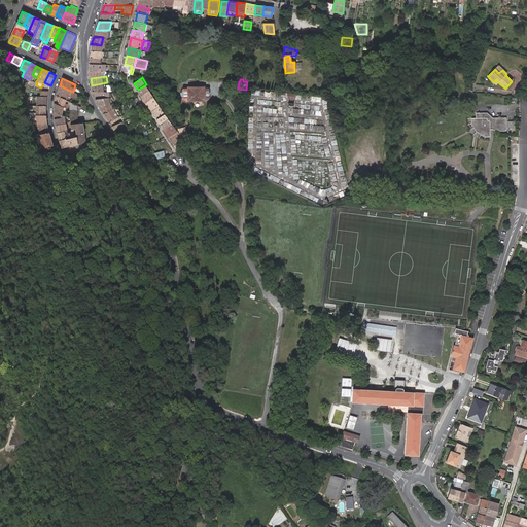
[(107,82),(92,85),(93,91),(93,92),(108,89),(107,82)]
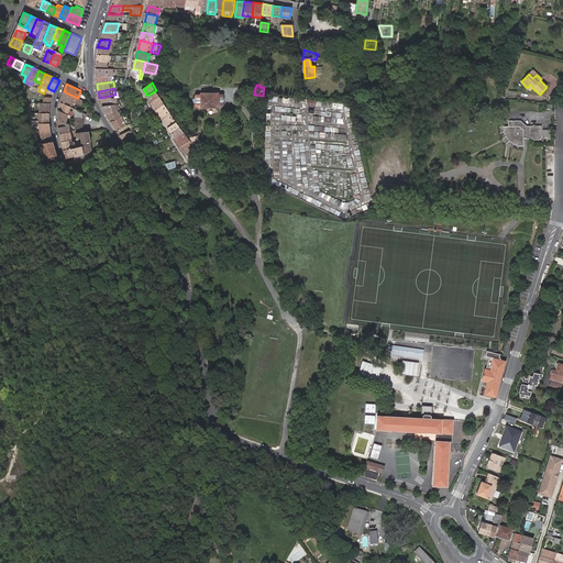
[(161,96),(156,90),(147,96),(151,102),(161,96)]
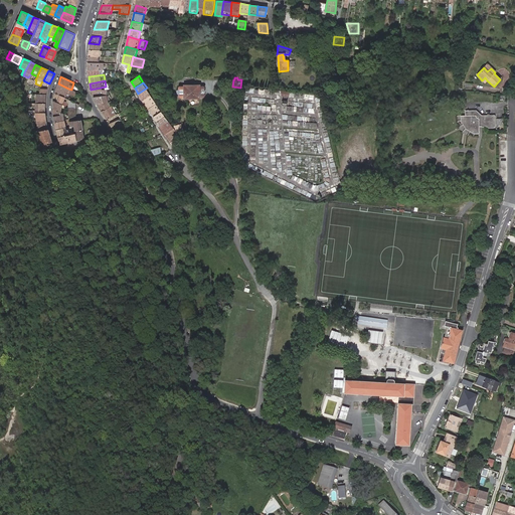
[(68,89),(58,83),(54,93),(64,98),(68,89)]
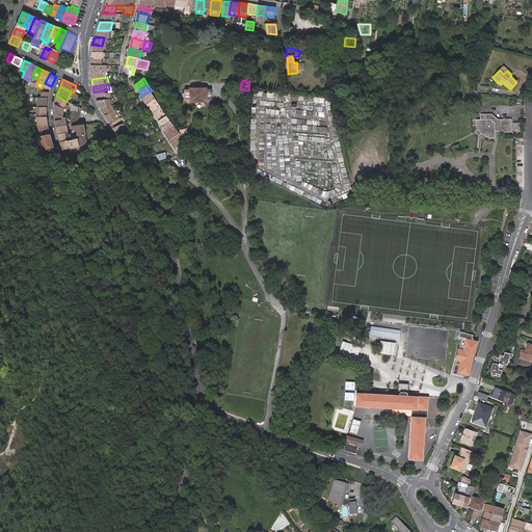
[(190,101),(210,100),(212,98),(211,95),(212,95),(212,91),(211,91),(211,89),(210,89),(210,87),(209,87),(206,87),(206,86),(190,87),(190,88),(185,88),(184,90),(184,91),(183,94),(183,97),(185,98),(185,99),(186,101),(190,100),(190,101)]
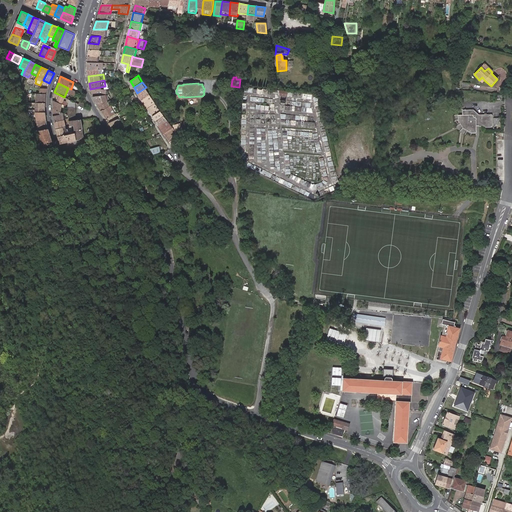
[(97,104),(101,111),(112,104),(113,104),(105,86),(90,89),(93,97),(97,104)]
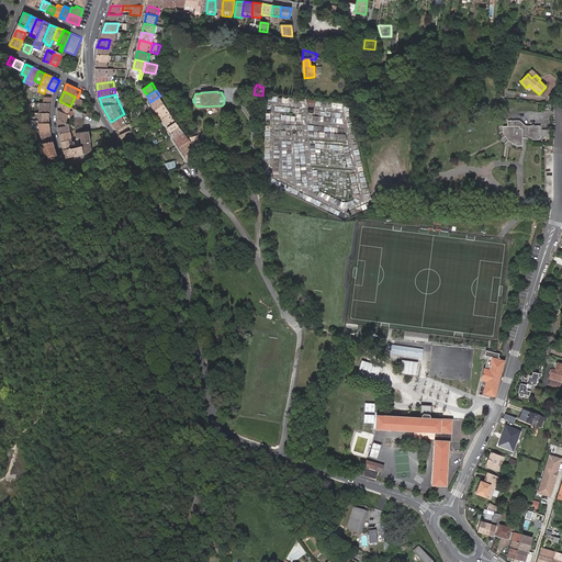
[(166,103),(160,96),(150,102),(156,110),(166,103)]
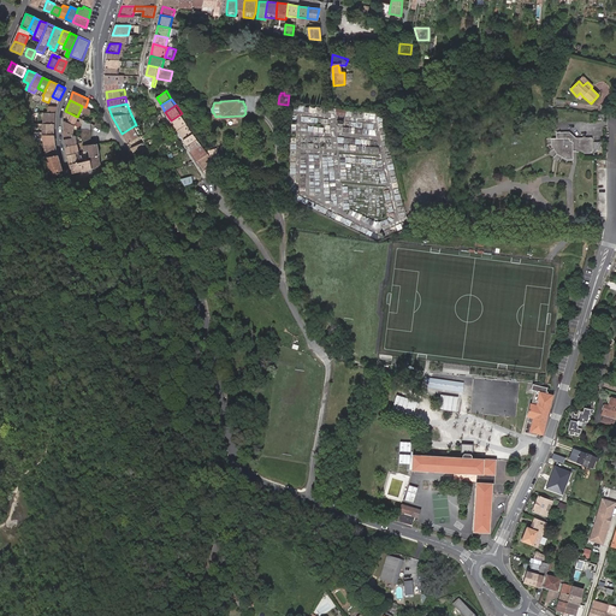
[(54,124),(54,112),(46,111),(43,111),(43,118),(36,118),(36,123),(43,123),(54,124)]
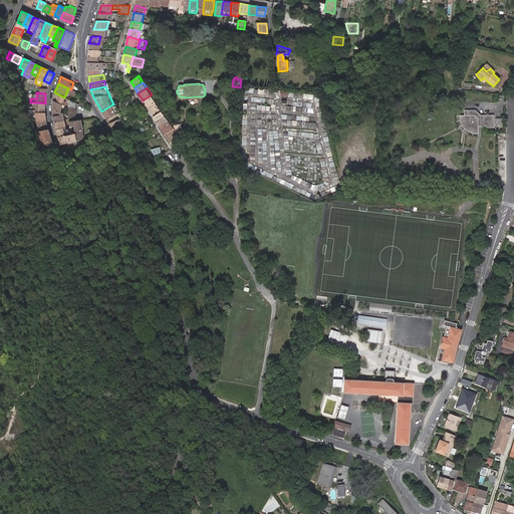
[(61,103),(67,105),(68,102),(63,100),(64,97),(54,92),(53,100),(61,103)]
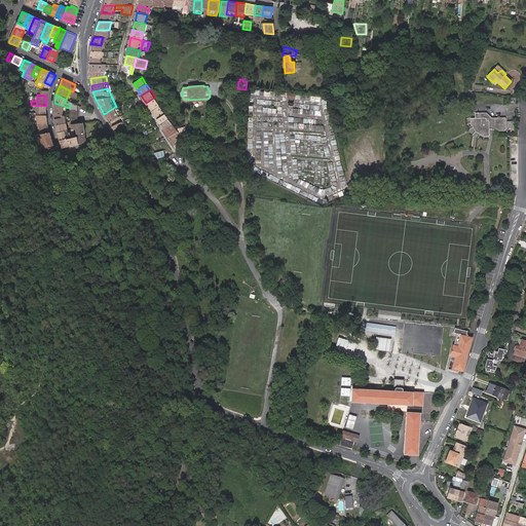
[(161,106),(155,97),(146,103),(152,112),(161,106)]
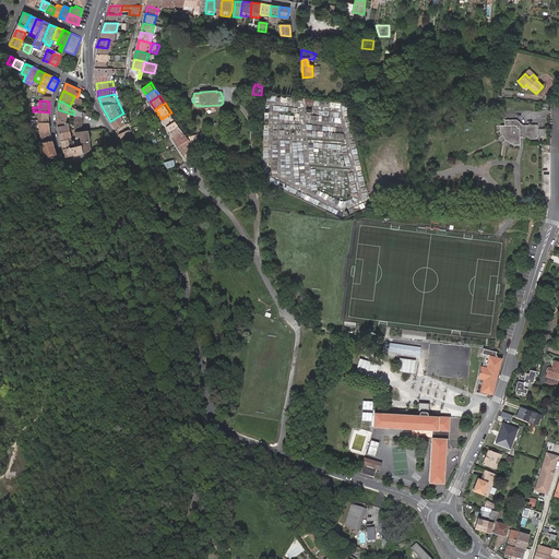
[(58,109),(58,118),(67,120),(67,113),(58,109)]
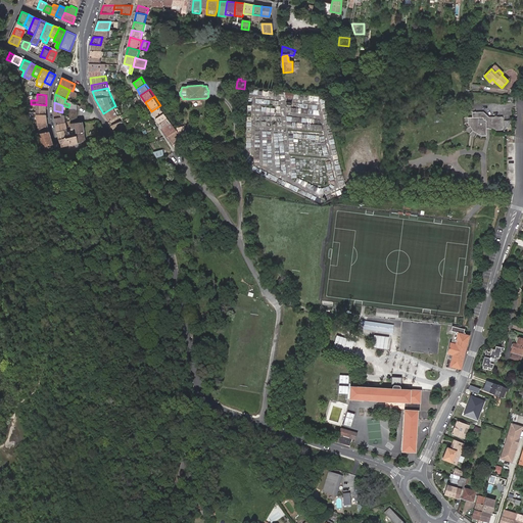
[(46,114),(46,105),(37,104),(37,114),(46,114)]
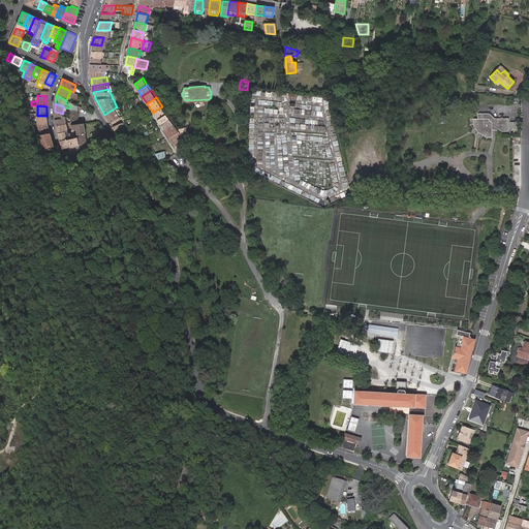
[(167,115),(162,106),(153,113),(158,121),(167,115)]
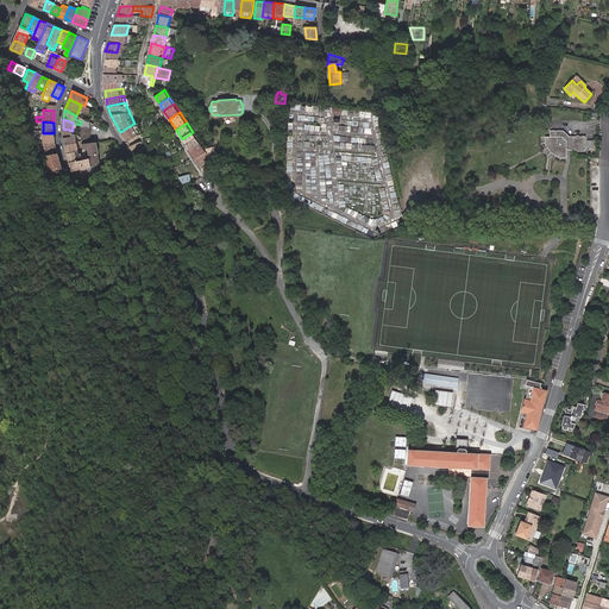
[(120,132),(126,142),(139,133),(133,124),(120,132)]
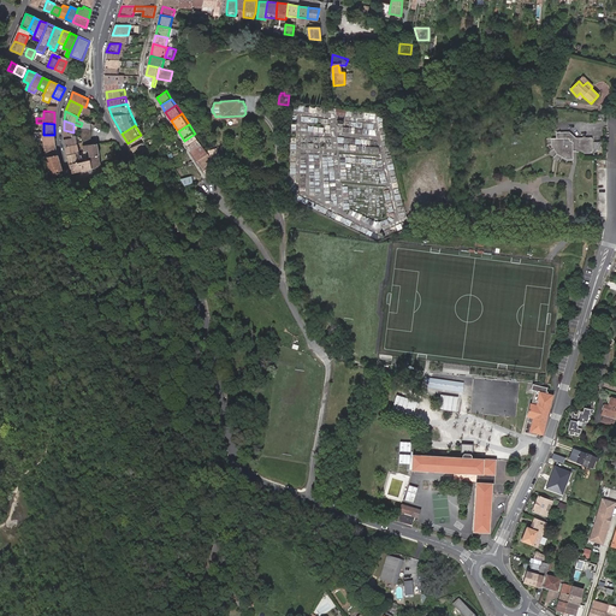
[(64,138),(65,147),(77,144),(75,134),(73,132),(64,130),(64,138)]
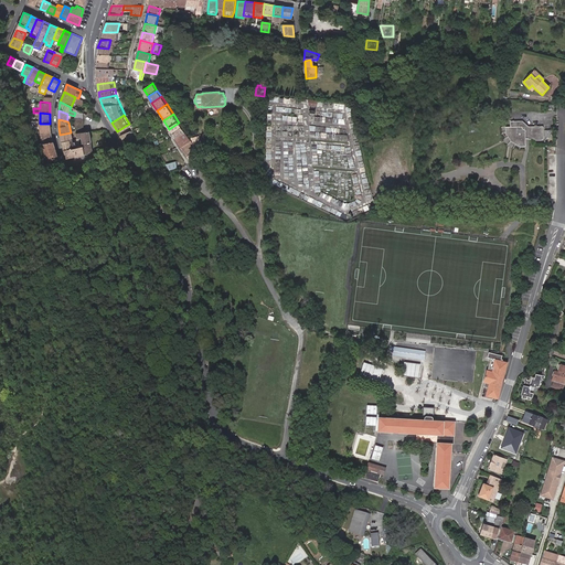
[(542,139),(543,138),(543,127),(543,126),(529,127),(522,120),(511,121),(510,121),(510,126),(505,127),(505,132),(511,141),(520,146),(525,146),(525,138),(528,138),(529,139),(542,139)]
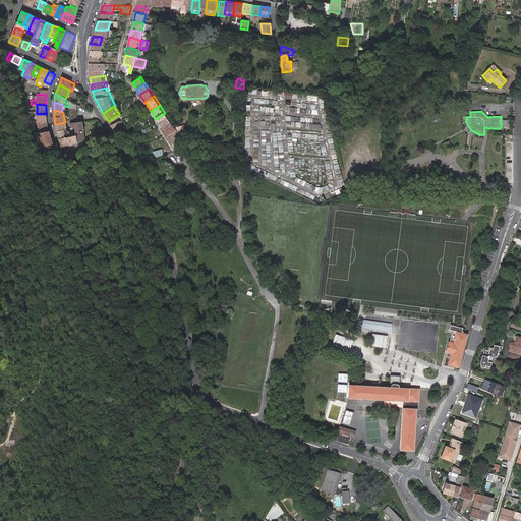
[(167,117),(165,113),(156,119),(159,123),(167,117)]
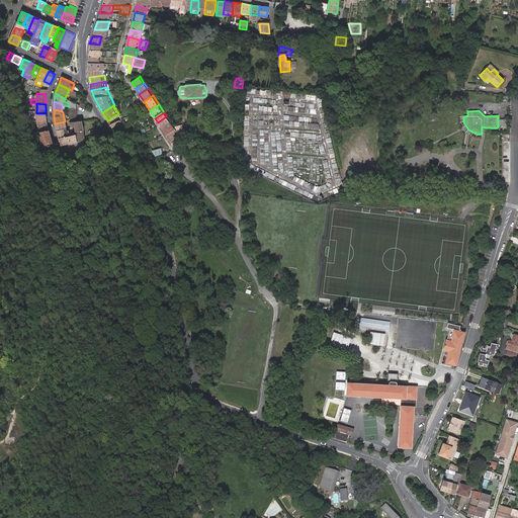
[(47,120),(46,113),(36,113),(36,122),(47,120)]
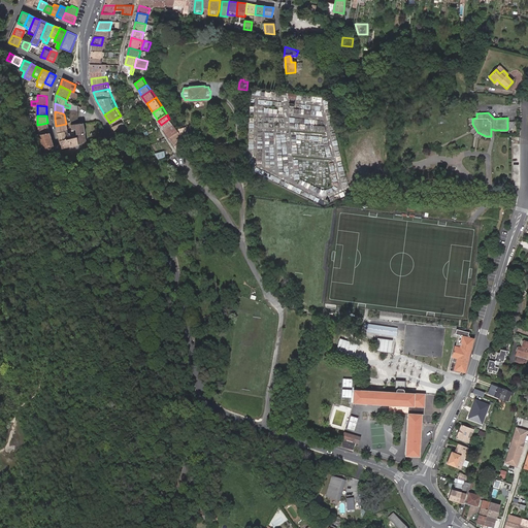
[(117,132),(127,126),(121,116),(109,123),(117,132)]
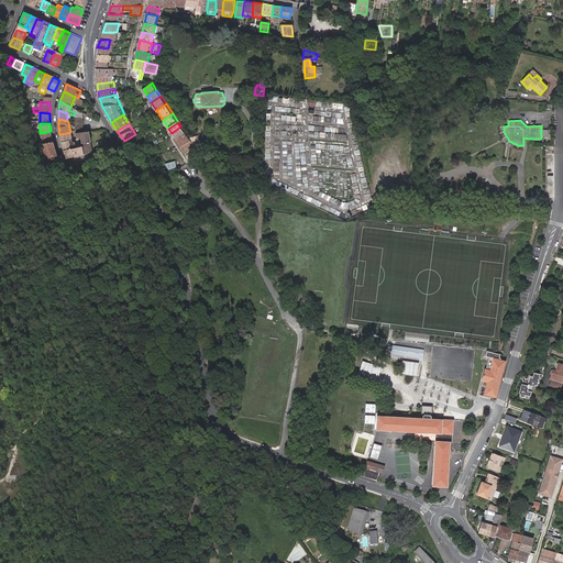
[(184,131),(180,127),(172,133),(175,138),(184,131)]
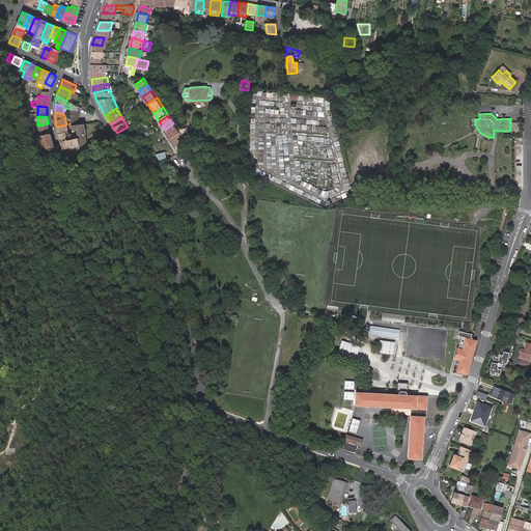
[(37,126),(39,136),(49,133),(48,123),(37,126)]
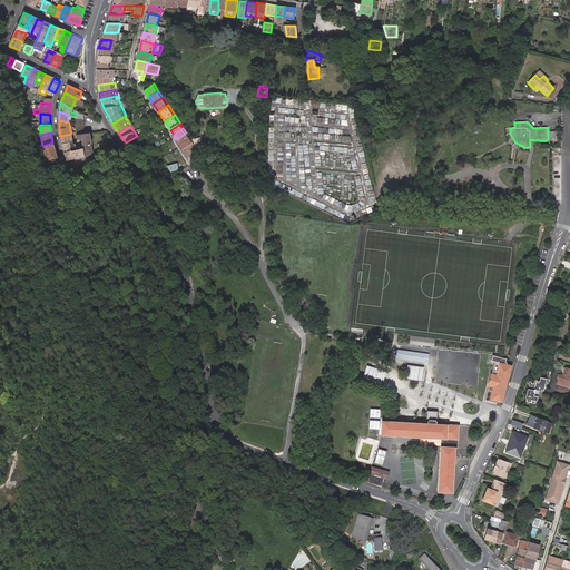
[(183,148),(192,141),(186,133),(177,139),(183,148)]
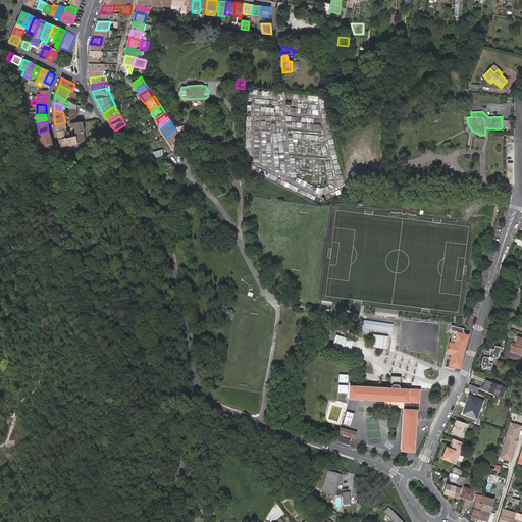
[(66,129),(71,128),(71,126),(66,127),(65,122),(55,124),(57,132),(66,129)]
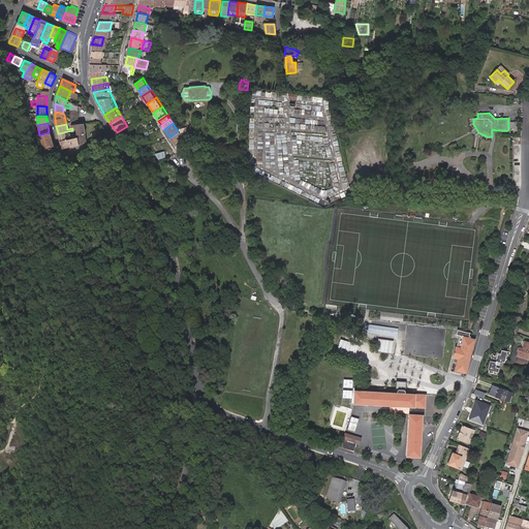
[(83,125),(76,126),(75,126),(78,137),(80,145),(87,143),(83,125)]
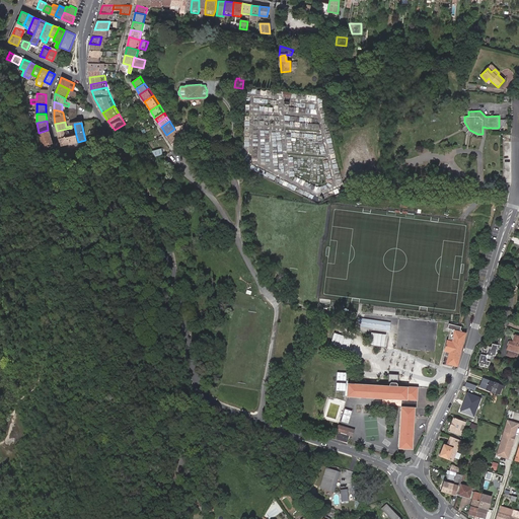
[(72,135),(72,132),(68,133),(66,129),(57,131),(59,138),(72,135)]
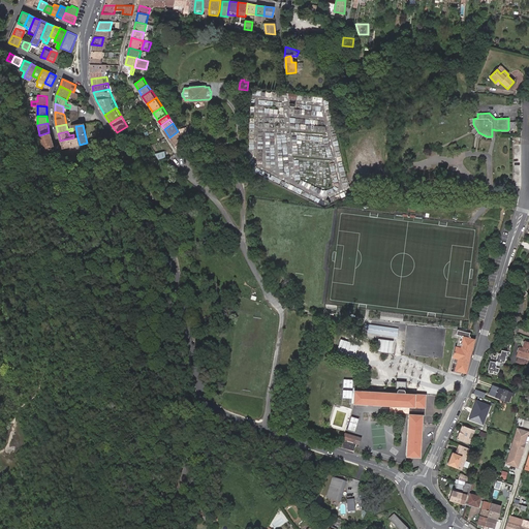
[(169,137),(175,147),(184,141),(183,139),(180,134),(178,131),(169,137)]
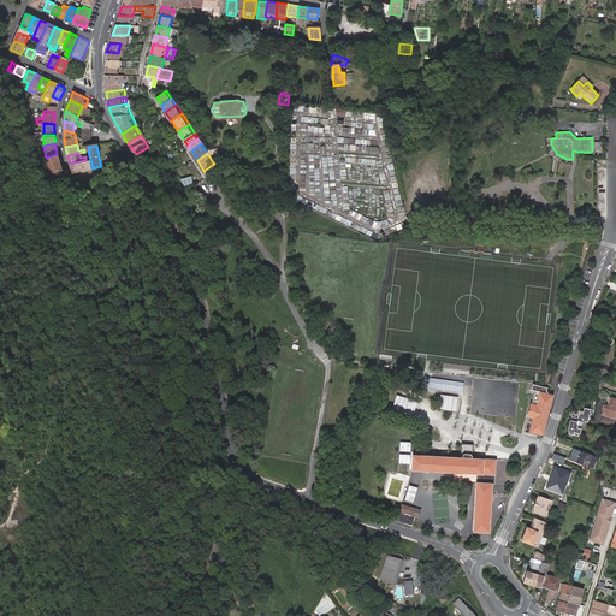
[(57,154),(46,158),(52,176),(63,172),(57,154)]
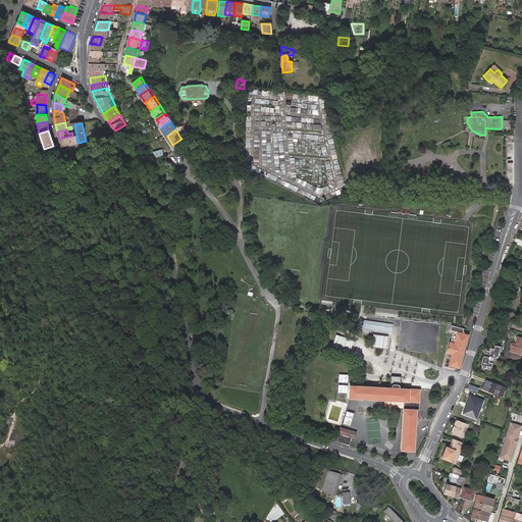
[(76,136),(72,136),(59,139),(61,146),(79,143),(76,136)]
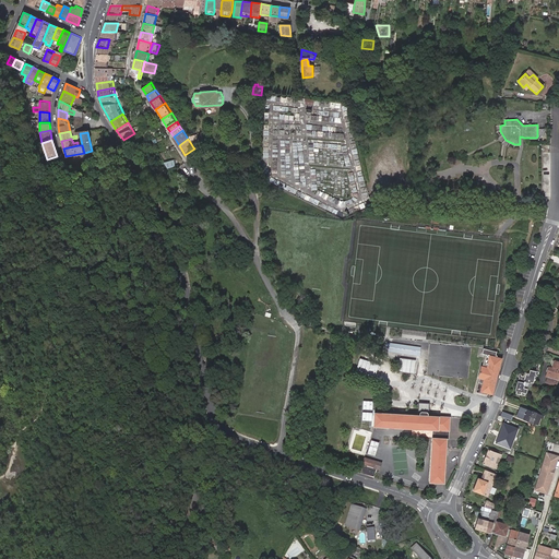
[(185,155),(189,161),(198,154),(194,149),(185,155)]
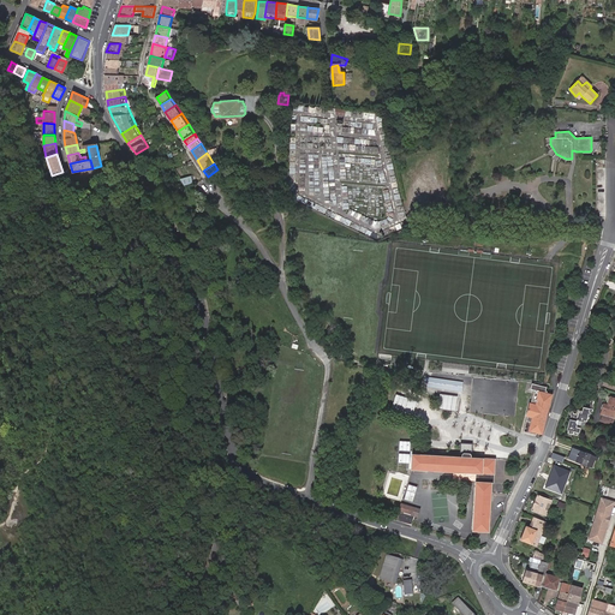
[(184,185),(193,183),(192,175),(181,178),(184,185)]
